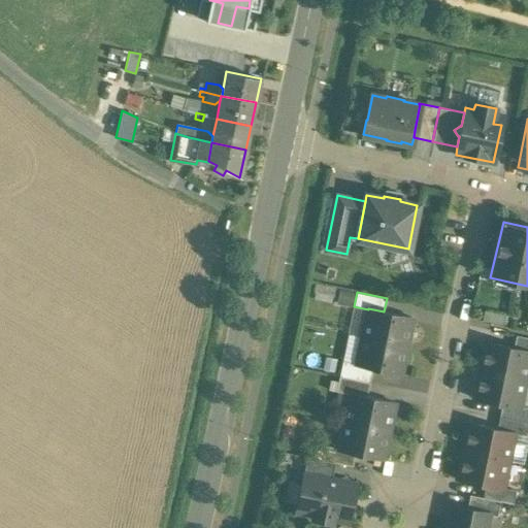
[(384,311),(368,308),(368,309),(362,336),(405,345),(411,317),(384,311)]
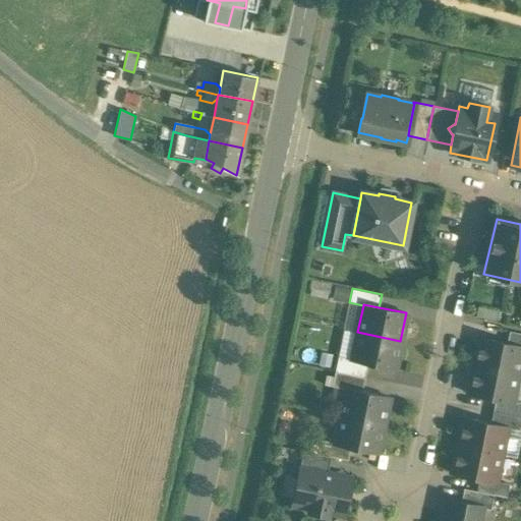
[(498,310),(477,306),(475,316),(496,321),(498,310)]
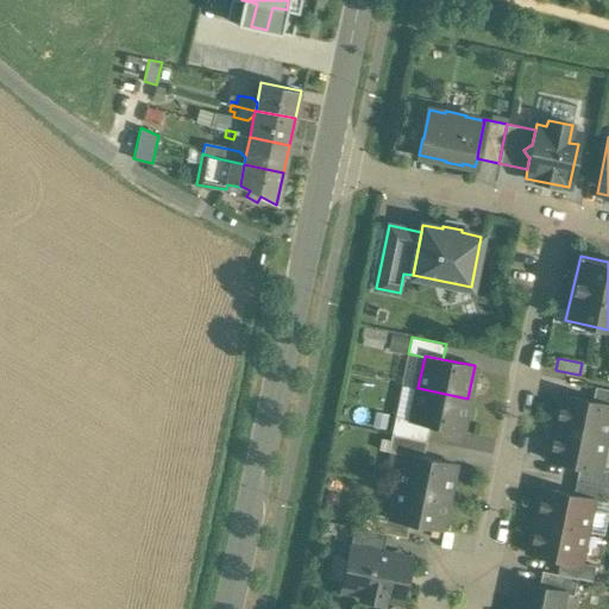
[(608,389),(595,387),(592,401),(608,405),(608,389)]
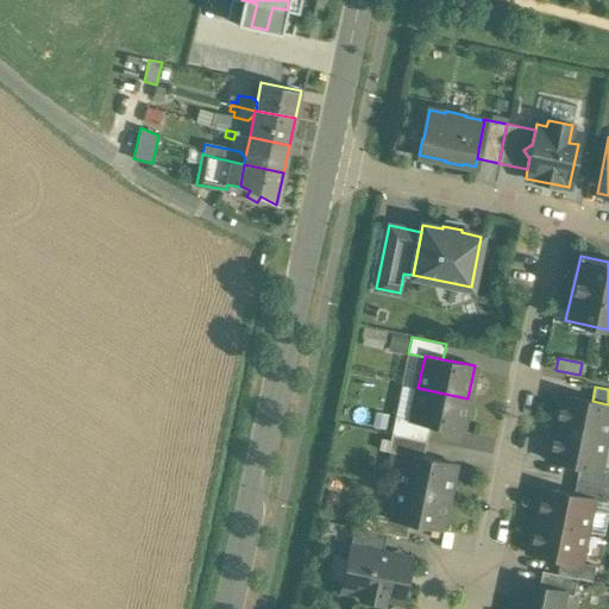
[(468,399),(418,388),(412,419),(410,421),(429,425),(462,431),(468,399)]
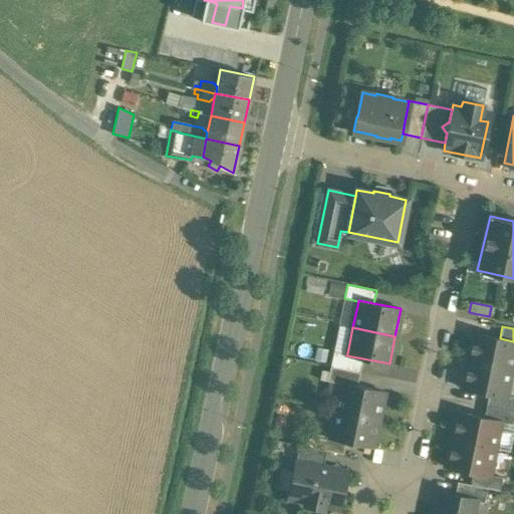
[(513,341),(500,338),(473,333),(468,360),(510,369),(513,348),(513,341)]
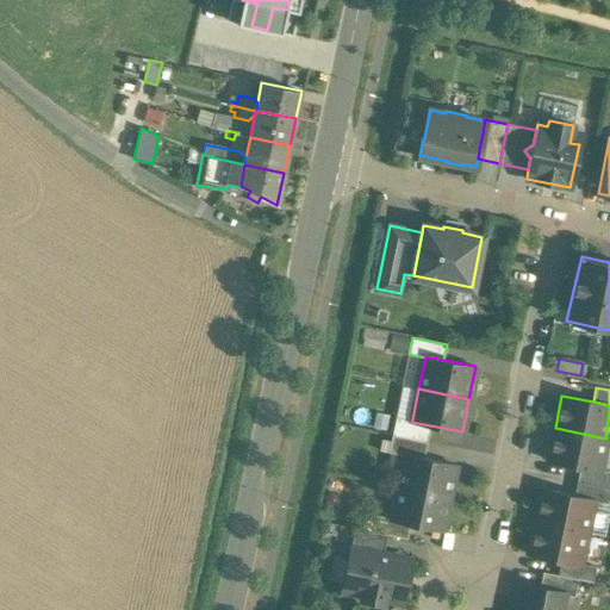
[(430,425),(411,422),(412,419),(396,416),(392,434),(427,441),(430,425)]
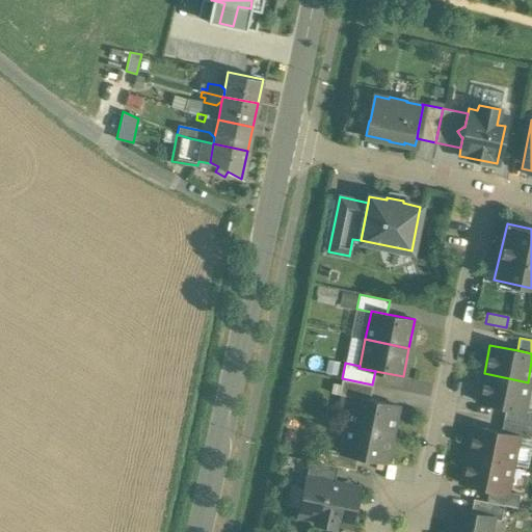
[(528,382),(484,373),(478,401),(506,407),(522,410),(522,409),(528,382)]
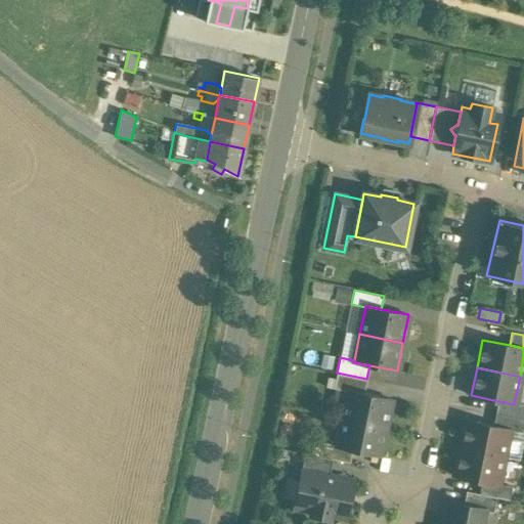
[(366,379),(337,373),(334,388),(348,391),(348,390),(363,393),(366,379)]
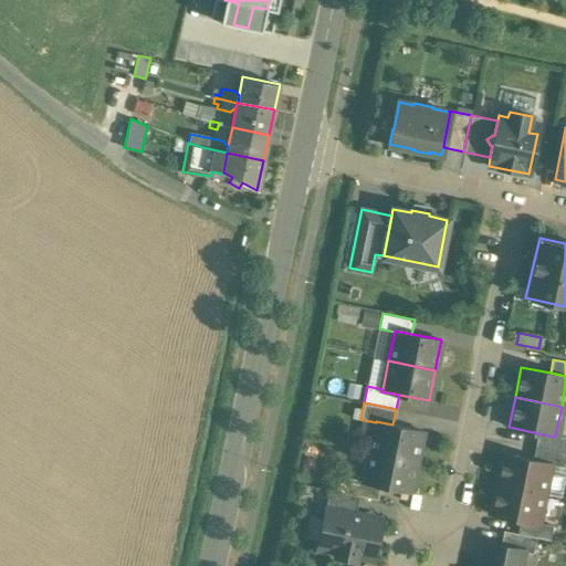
[(392,425),(376,421),(376,422),(369,451),(416,461),(422,431),(392,425)]
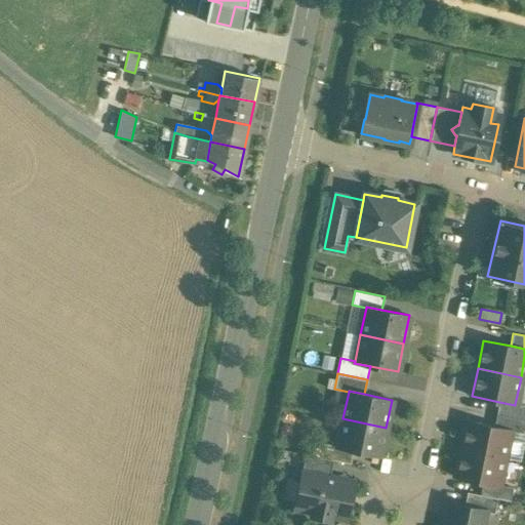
[(524,405),(515,404),(515,405),(499,402),(496,414),(524,419),(524,405)]
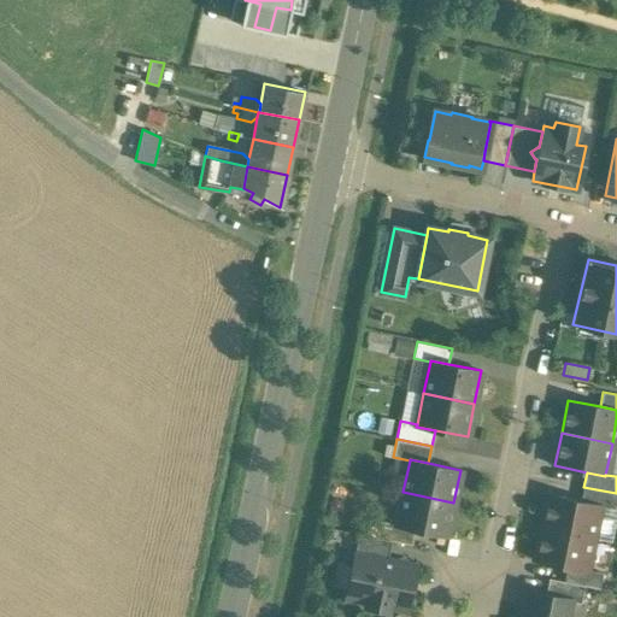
[(616,503),(616,493),(583,487),(581,500),(599,505),(599,506),(616,510),(616,503)]
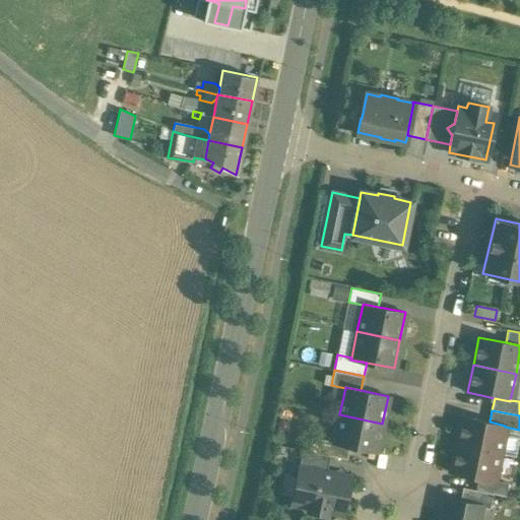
[(382,424),(339,414),(334,442),(334,443),(349,446),(377,451),(382,424)]
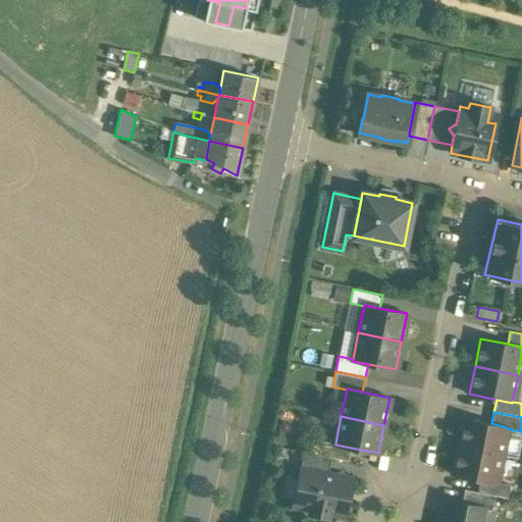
[(491,423),(464,418),(459,446),(502,455),(507,428),(507,427),(491,423)]
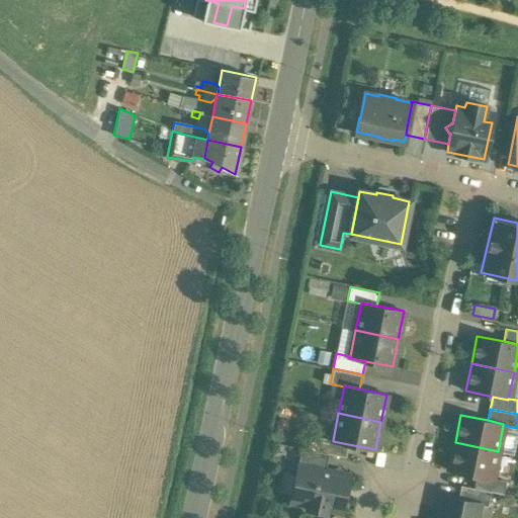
[(348,444),(333,441),(333,440),(319,437),(316,451),(329,453),(345,457),(348,444)]
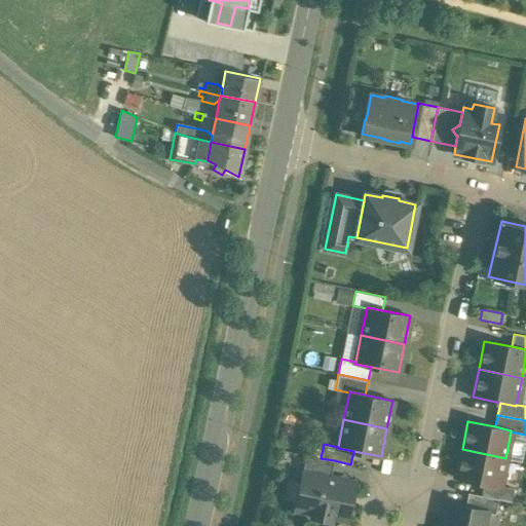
[(505,458),(462,449),(456,478),(483,483),(499,487),(499,485),(505,458)]
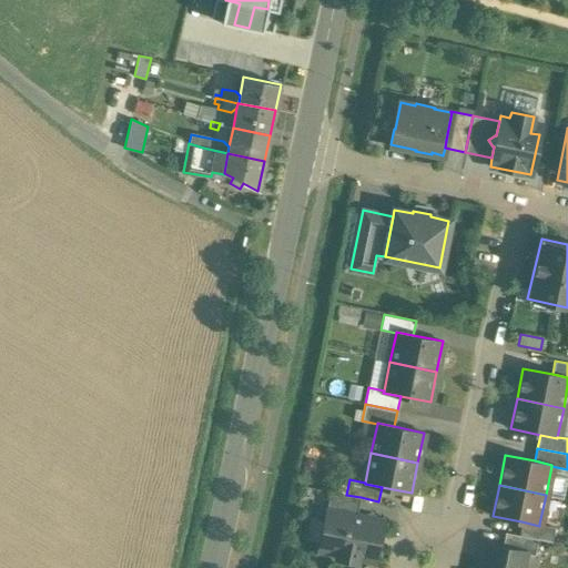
[(346,495),(330,492),(326,510),(327,510),(327,509),(356,516),(361,497),(346,495)]
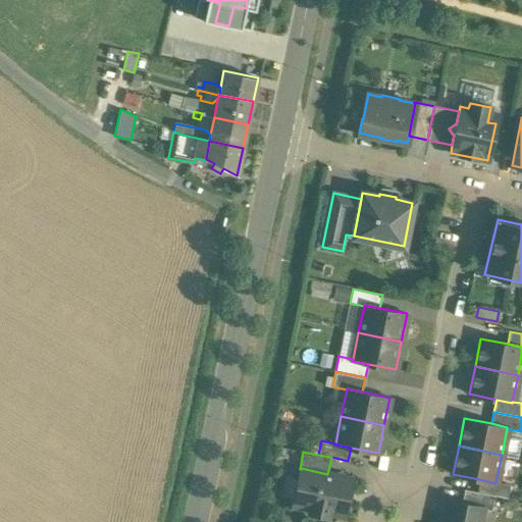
[(327,474),(301,468),(301,469),(294,505),(311,508),(310,513),(327,516),(328,512),(345,515),(352,479),(327,474)]
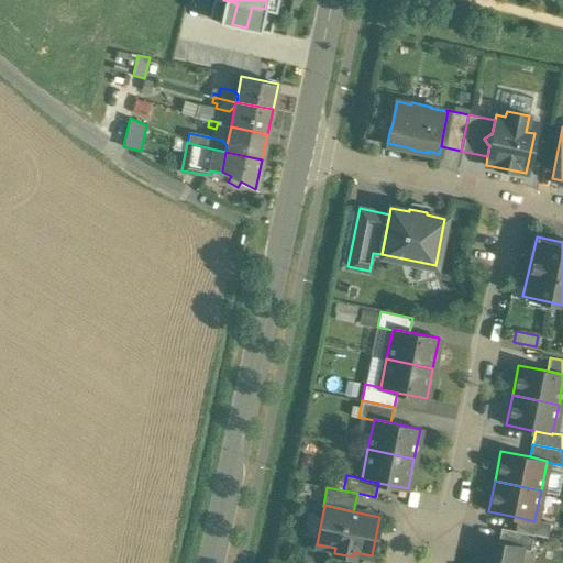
[(534,521),(517,517),(515,530),(533,534),(547,538),(550,522),(534,519),(534,521)]
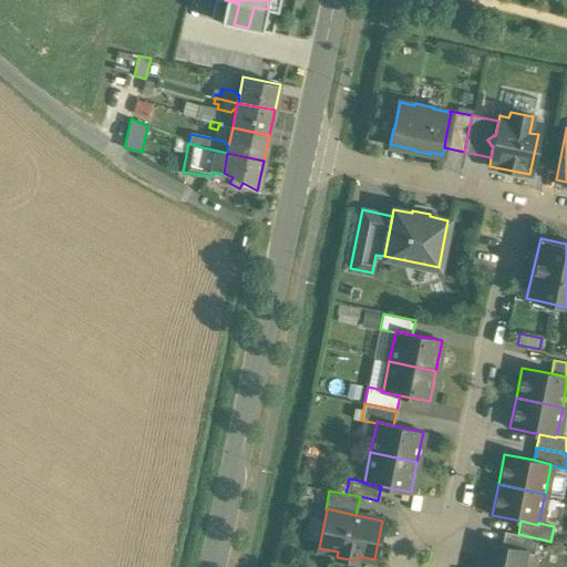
[(518,534),(504,531),(501,546),(525,552),(525,553),(533,554),(537,538),(518,534)]
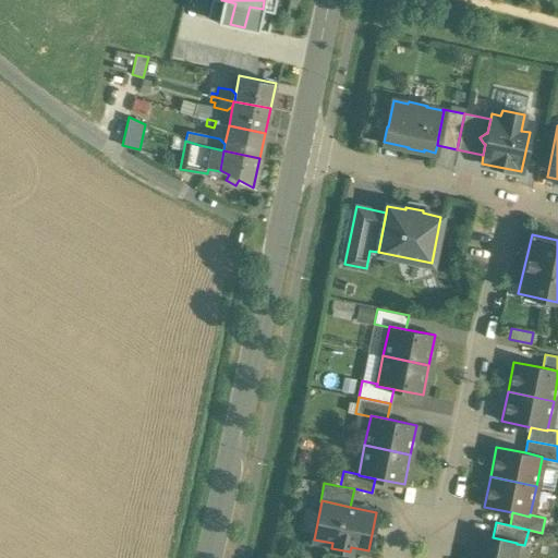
[(493,537),(478,534),(473,557),(512,557),(517,544),(517,543),(493,537)]
